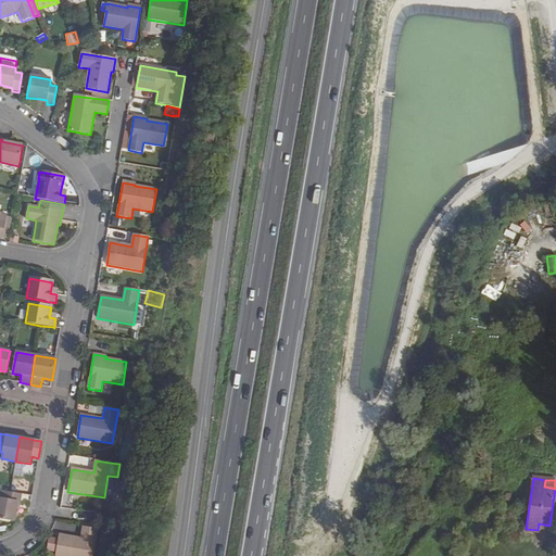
[(0,518),(14,521),(16,509),(19,502),(21,502),(22,494),(11,492),(4,491),(0,490),(0,518)]
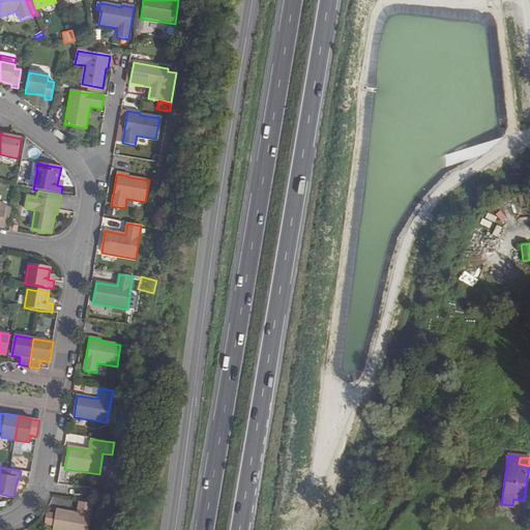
[(97,489),(106,491),(108,477),(99,476),(97,489)]
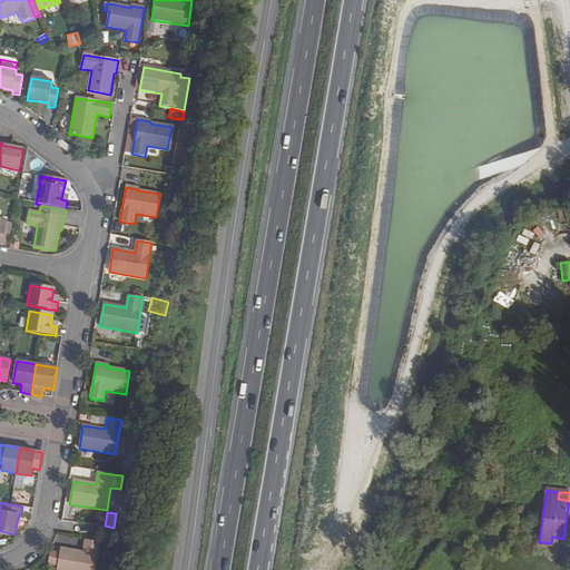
[(563,539),(552,537),(551,543),(562,546),(563,539)]
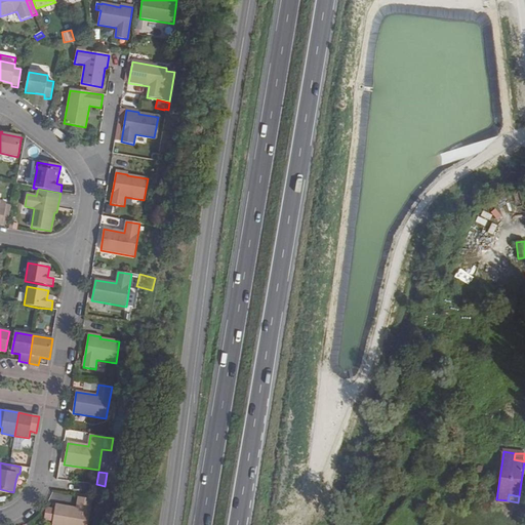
[(87,524),(91,499),(78,497),(76,509),(55,505),(54,509),(46,508),(44,520),(53,521),(52,524),(87,524)]
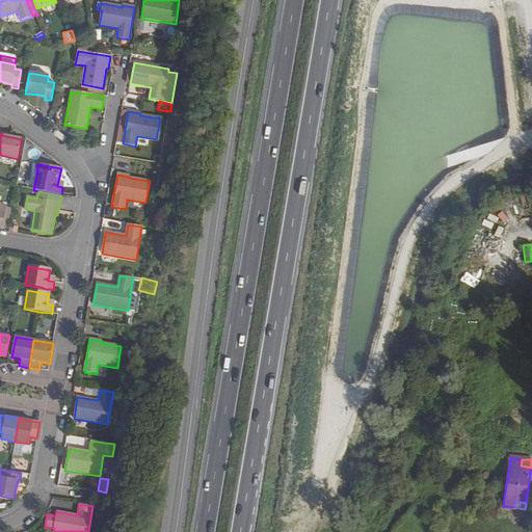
All buildings are outlined.
